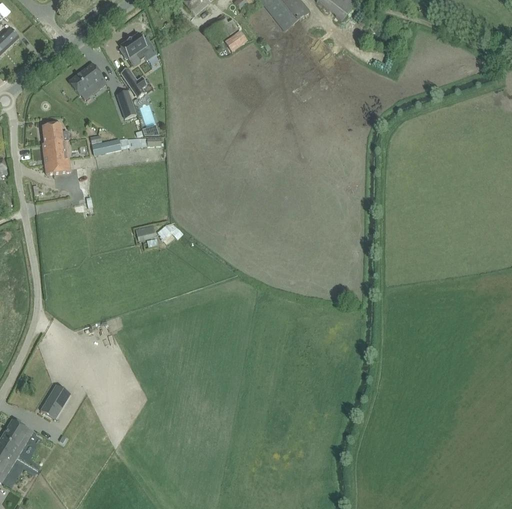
[(194,13),(209,0),(182,0),(194,13)]
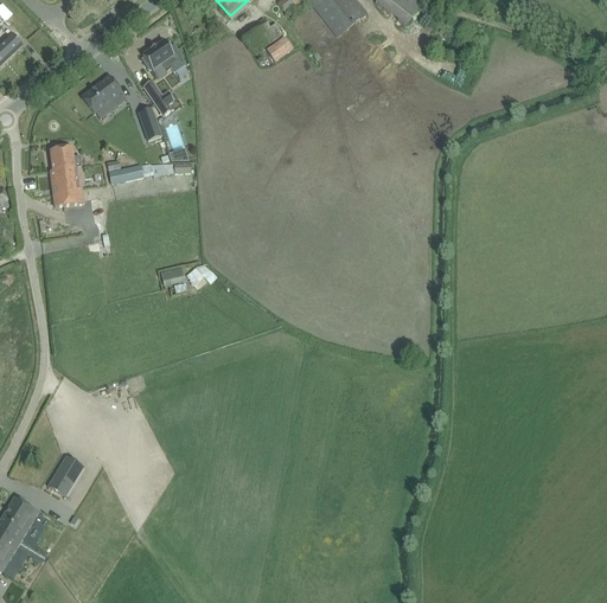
[(292,19),(308,6),(304,0),(279,0),(278,1),(292,19)]
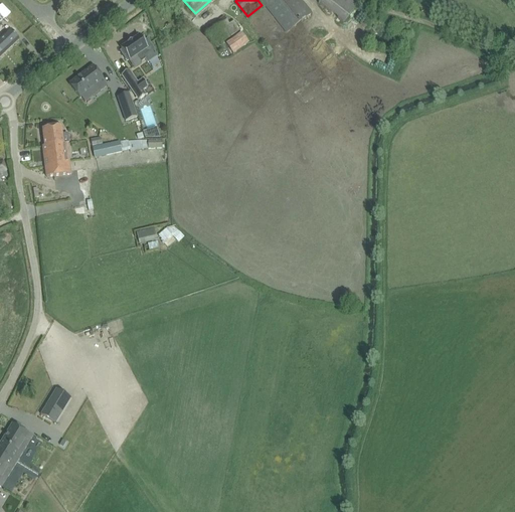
[(308,16),(312,14),(310,12),(311,11),(302,0),(262,0),(287,30),(307,14),(308,16)]
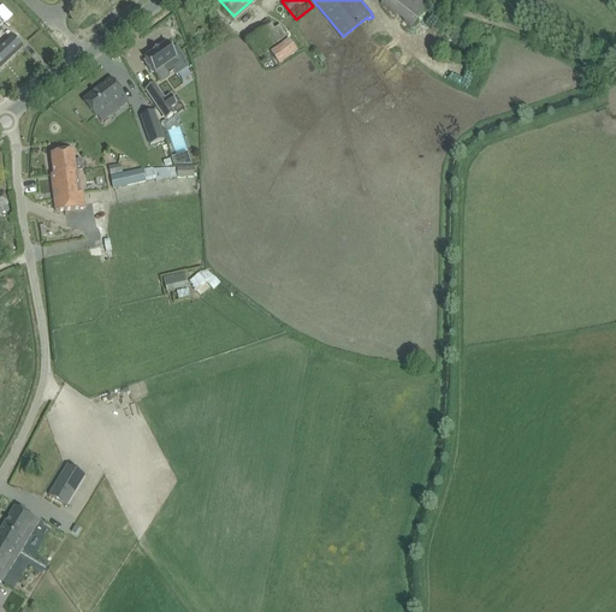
[(412,25),(428,3),(426,0),(381,0),(380,1),(412,25)]
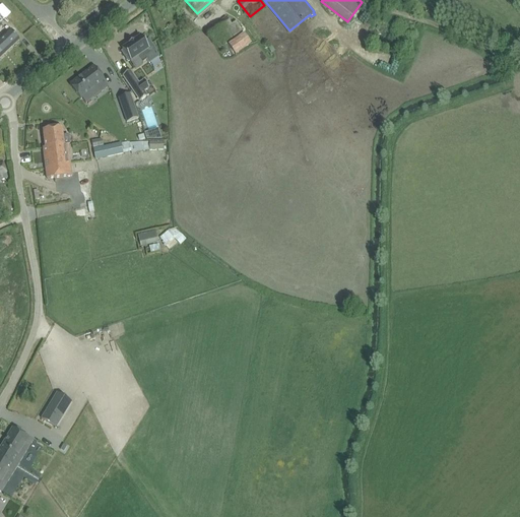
[(232,21),(226,15),(207,28),(218,45),(242,27),(236,18),(232,21)]
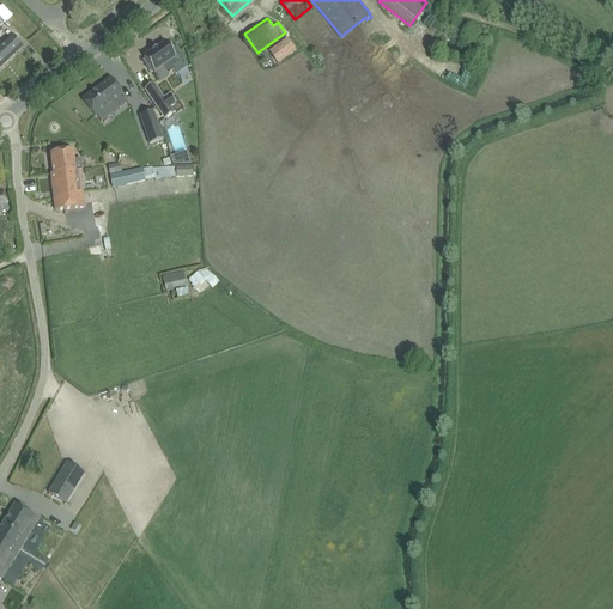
[(0,64),(23,43),(12,31),(0,42),(0,64)]
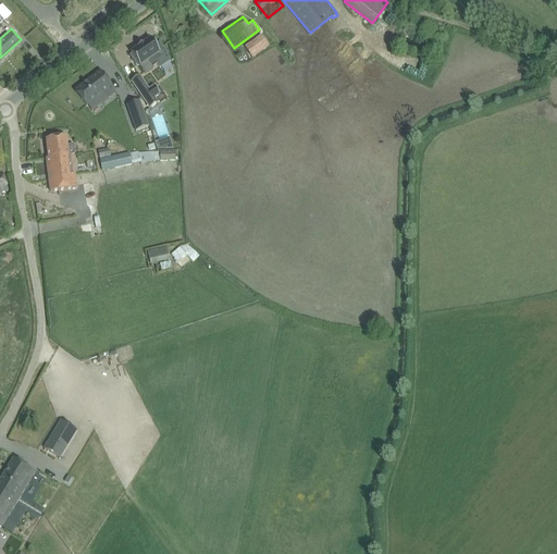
[(261,33),(245,45),(252,54),(269,44),(261,33)]
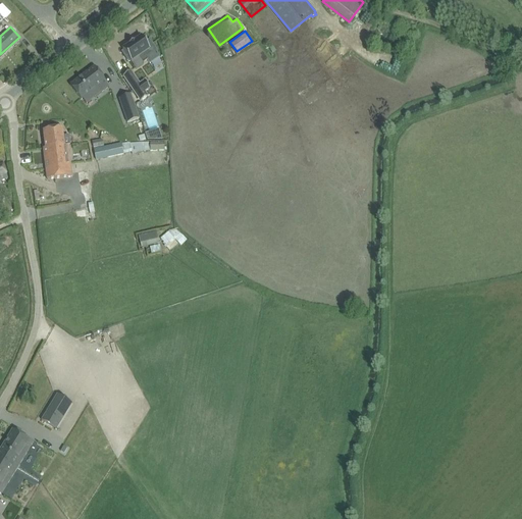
[(129,42),(122,47),(123,49),(122,49),(124,53),(126,55),(128,58),(131,58),(132,59),(139,54),(144,60),(148,57),(149,60),(159,53),(156,49),(157,48),(150,38),(145,40),(141,34),(134,39),(134,38),(133,39),(133,40),(131,41),(129,42)]
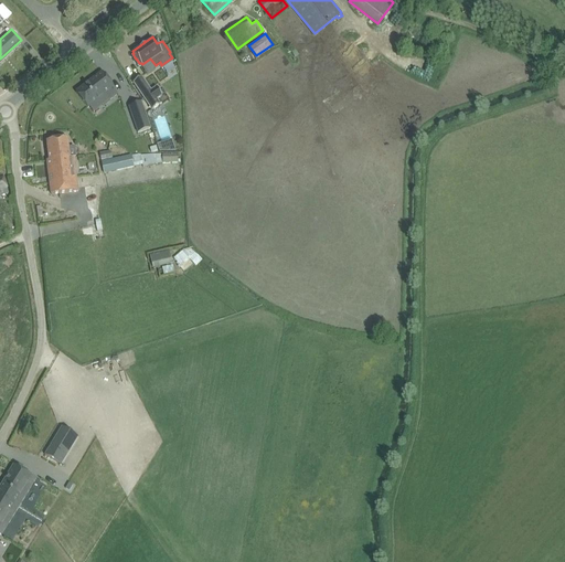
[(102,70),(76,89),(87,105),(89,104),(98,97),(102,102),(103,103),(103,102),(106,99),(109,96),(109,97),(110,96),(117,91),(114,85),(102,70)]
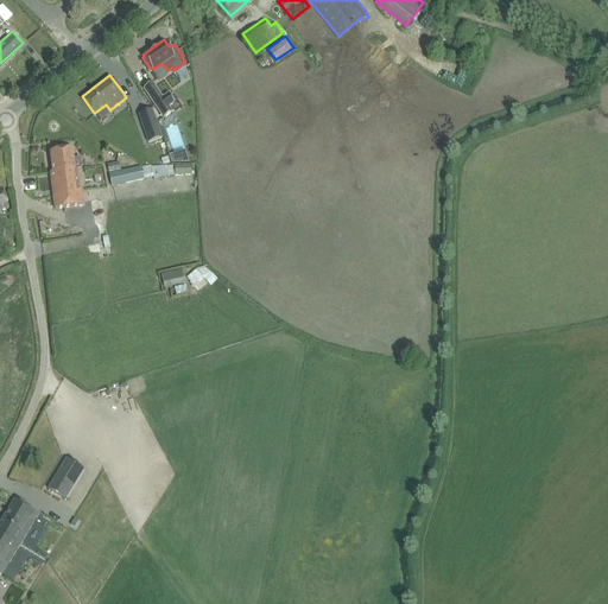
[(169,90),(163,95),(152,80),(144,86),(163,115),(172,109),(169,103),(175,100),(169,90)]
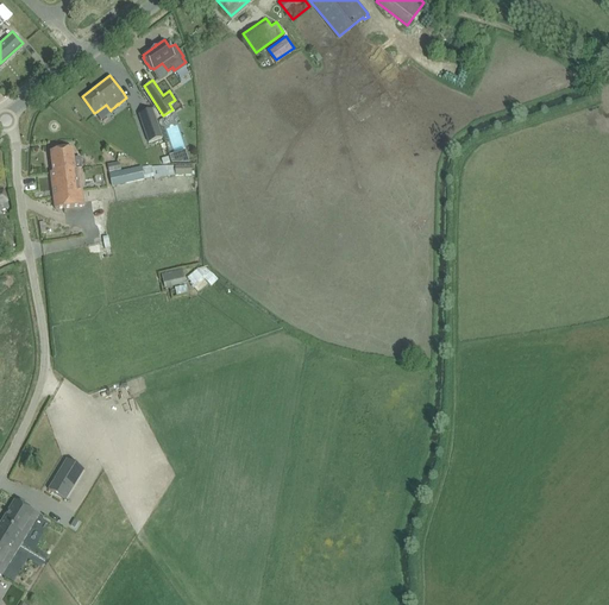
[(154,106),(139,111),(149,139),(163,134),(154,106)]
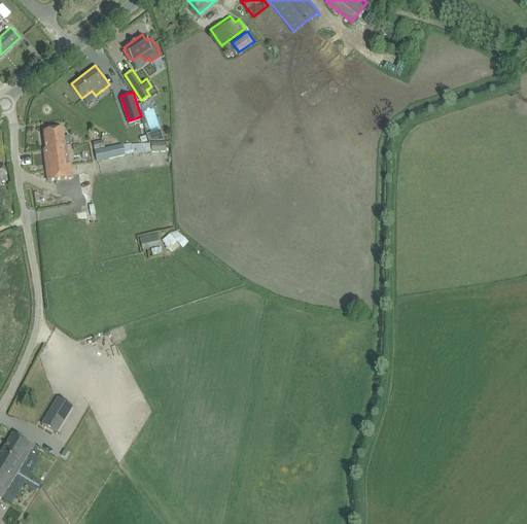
[(69,134),(64,134),(63,127),(43,129),(45,146),(65,144),(69,144),(71,143),(69,134)]
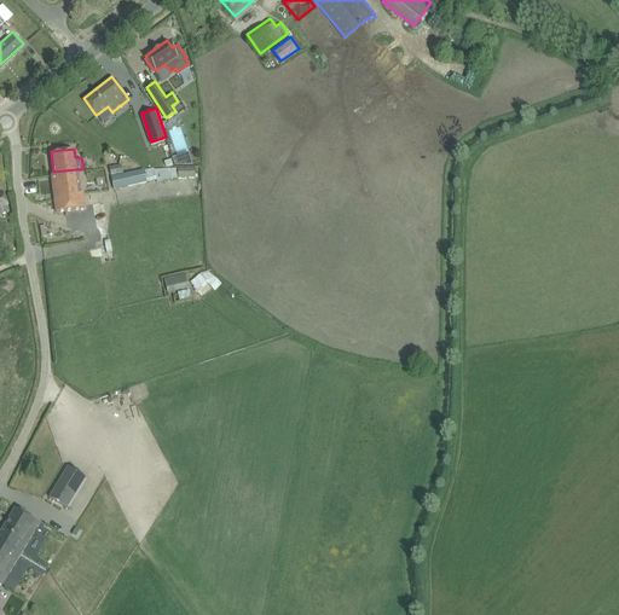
[(189,151),(174,156),(175,164),(194,164),(189,151)]
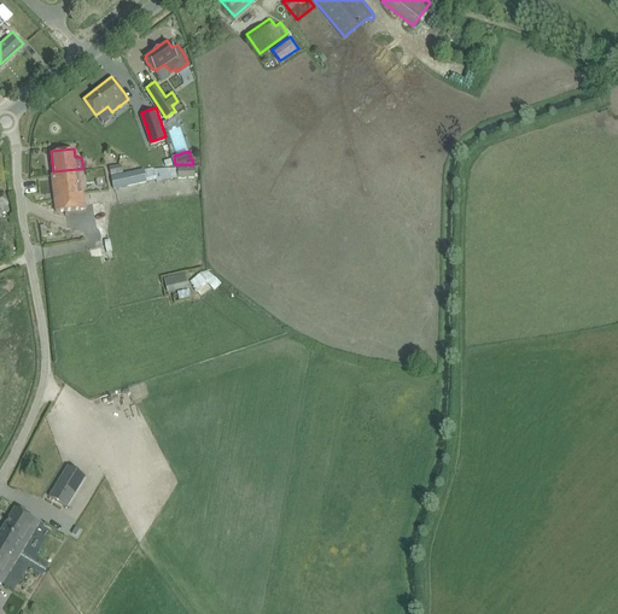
[(121,162),(109,164),(111,173),(123,170),(121,162)]
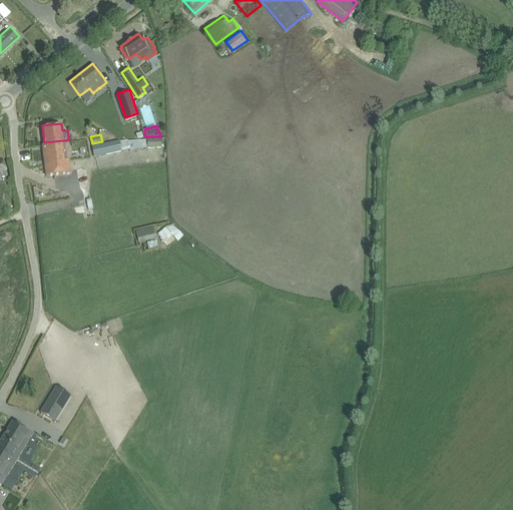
[(125,137),(92,144),(94,154),(129,147),(127,137),(125,137)]
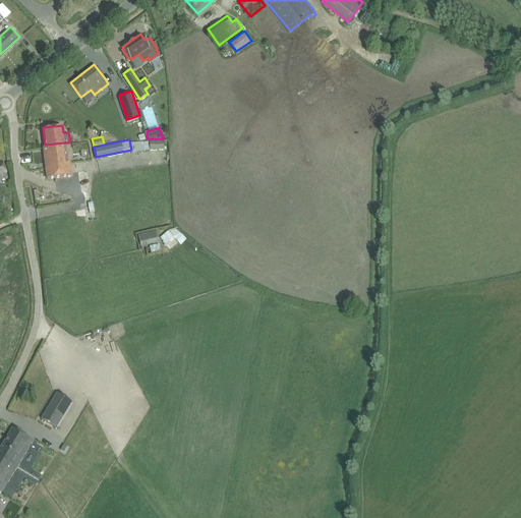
[(164,139),(150,139),(150,148),(164,148),(164,144),(164,139)]
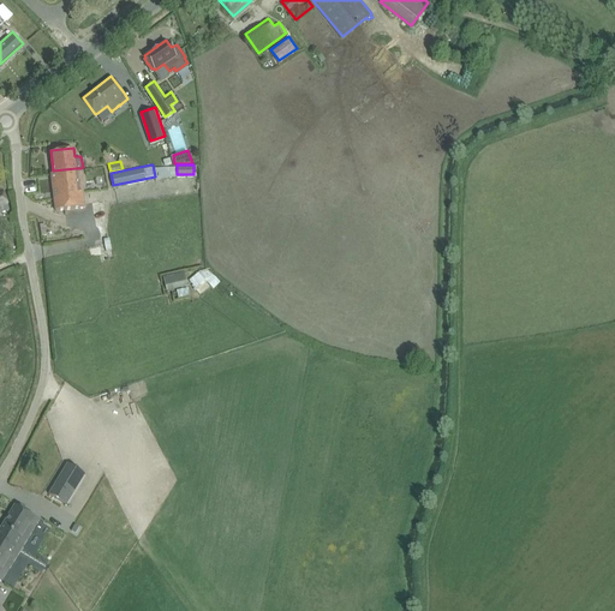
[(54,196),(72,193),(72,190),(83,189),(81,168),(76,168),(53,171),(51,172),(54,196)]
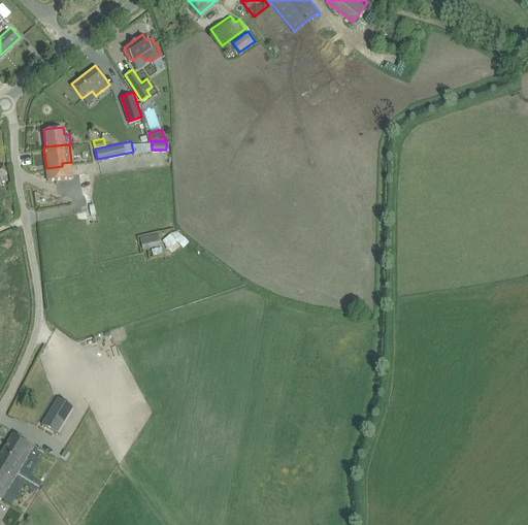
[(46,168),(47,178),(72,175),(71,162),(62,163),(62,166),(46,168)]
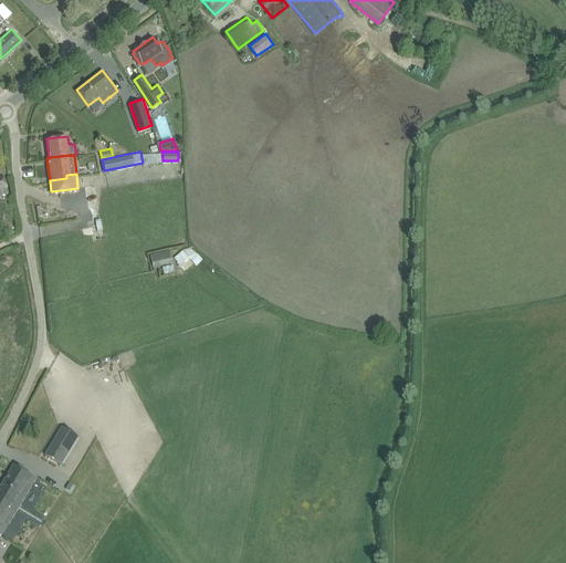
[(188,256),(196,263),(202,258),(190,246),(185,248),(184,247),(174,256),(180,263),(188,256)]
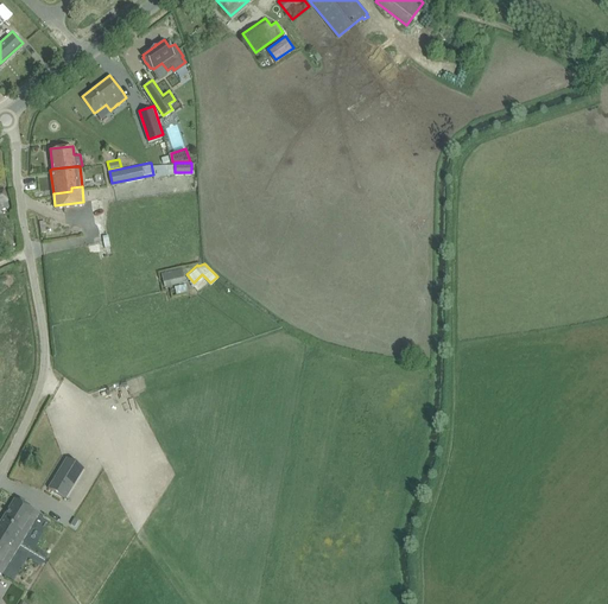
[(164,285),(185,280),(182,265),(160,271),(164,285)]
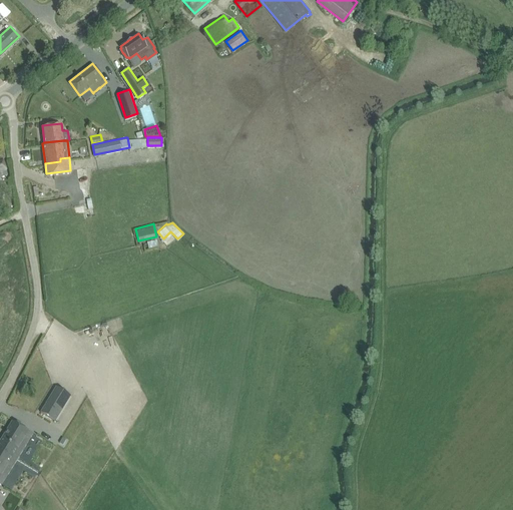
[(71,394),(56,385),(40,410),(55,419),(71,394)]
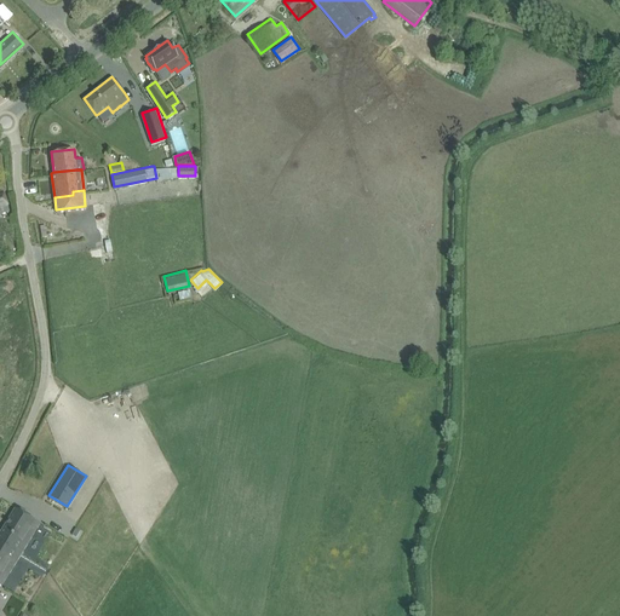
[(15,506),(0,530),(0,539),(21,552),(40,522),(15,506)]
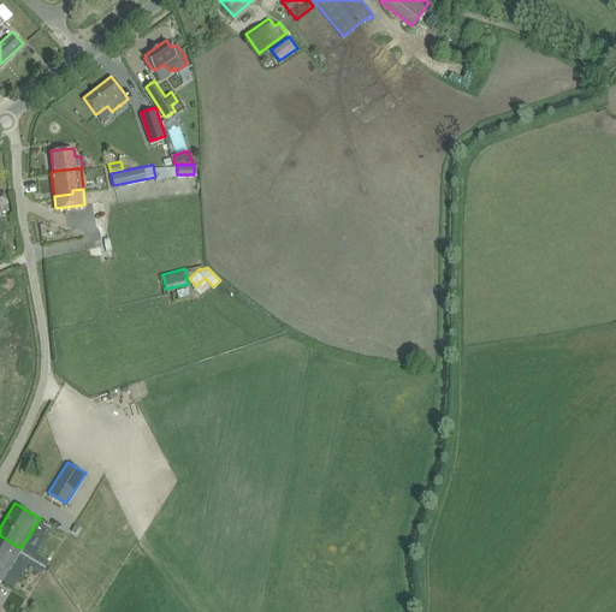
[(21,548),(0,535),(0,578),(1,580),(21,548)]
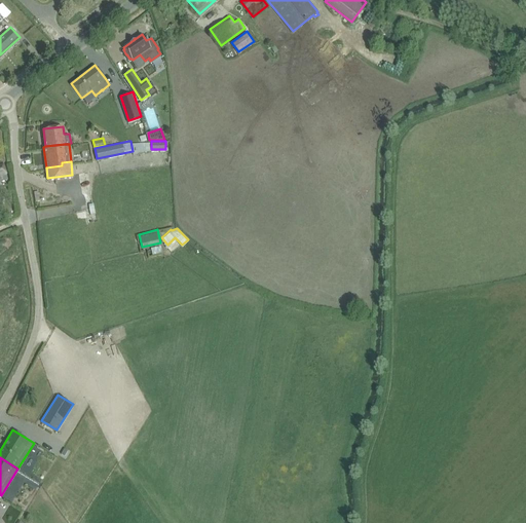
All buildings are outlined.
